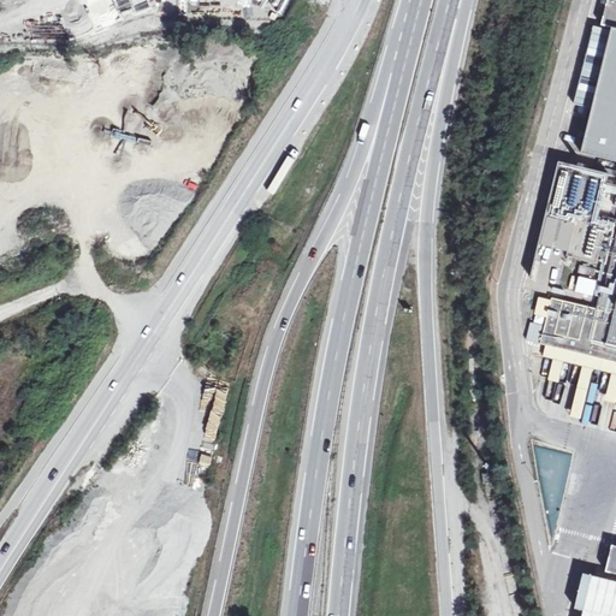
[(200,0),(200,17),(262,17),(262,0),(200,0)]
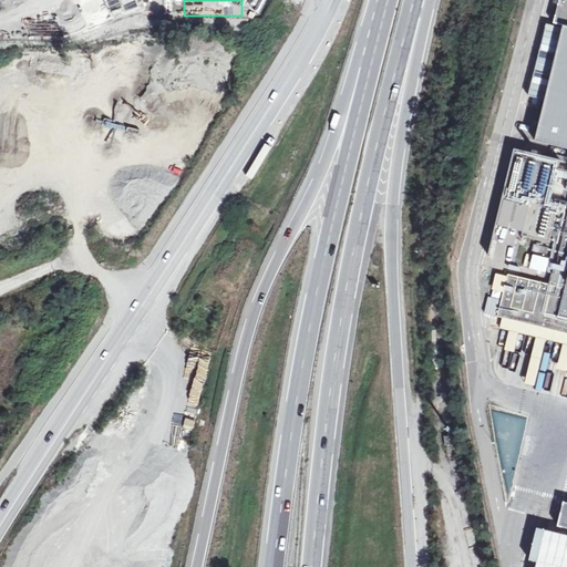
[(256,0),(254,7),(266,11),(269,0),(256,0)]
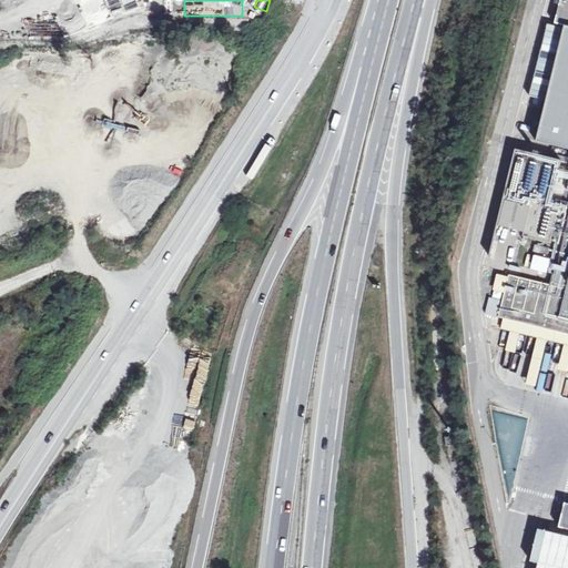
[(567,567),(567,0),(560,0),(555,24),(567,27),(567,225),(559,261),(567,262),(567,283),(566,291),(508,276),(500,317),(495,316),(492,327),(567,345),(567,504),(565,504),(558,528),(567,529),(567,537),(538,530),(530,561),(538,565),(537,567),(567,567)]
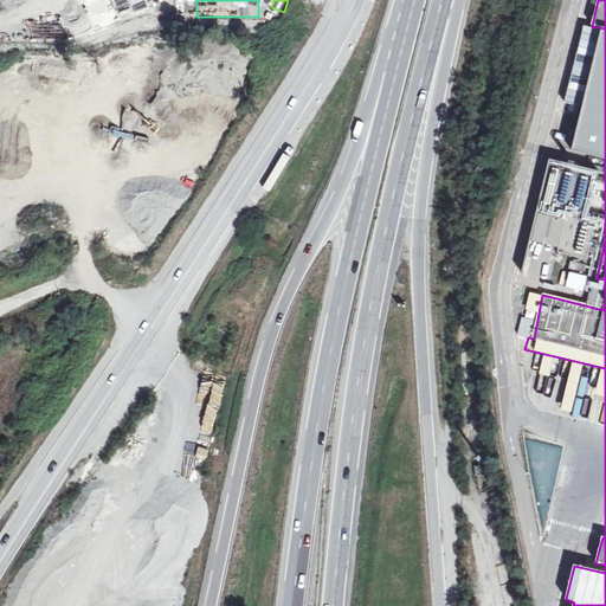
[(36,104),(47,102),(46,94),(33,96),(36,104)]
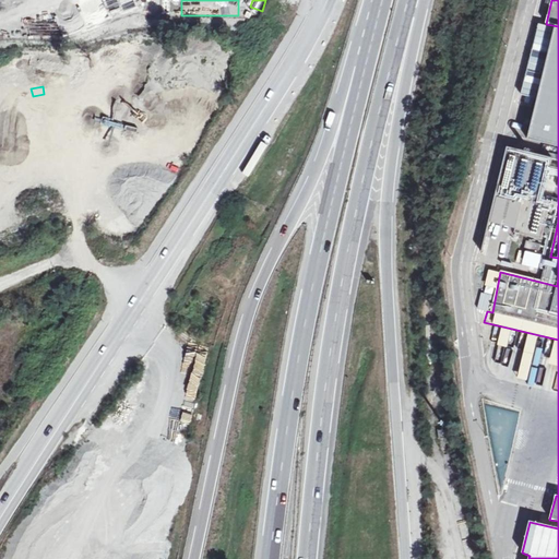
[(37,141),(50,142),(52,129),(38,127),(37,141)]
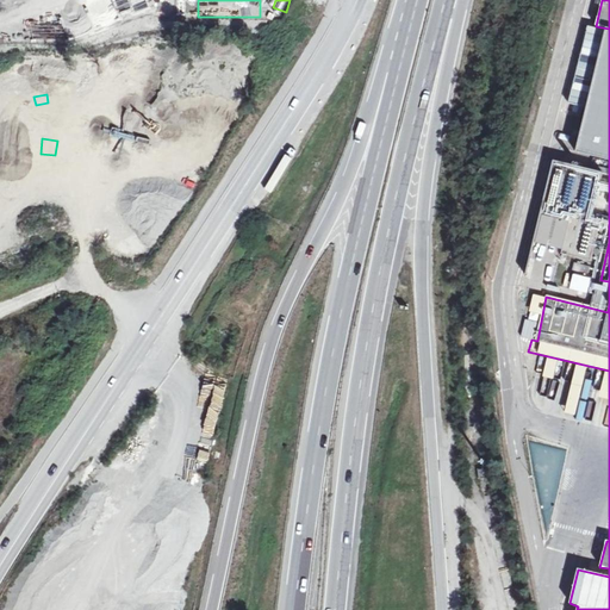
[(36,185),(51,187),(55,173),(38,170),(36,185)]
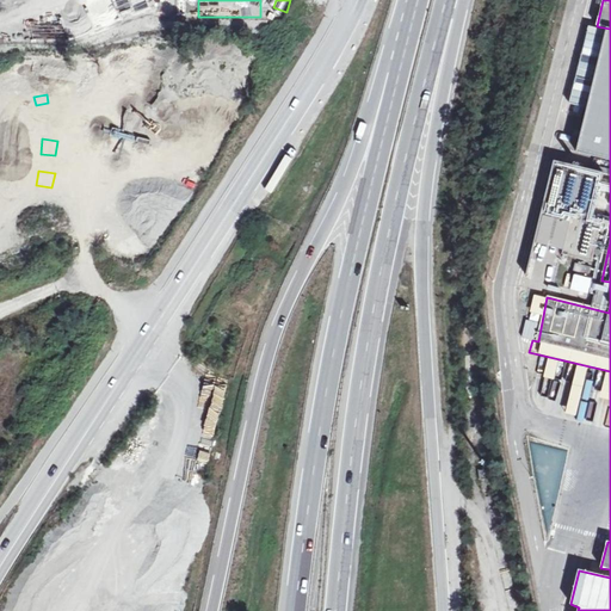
[(602,230),(571,223),(563,258),(593,265),(602,230)]
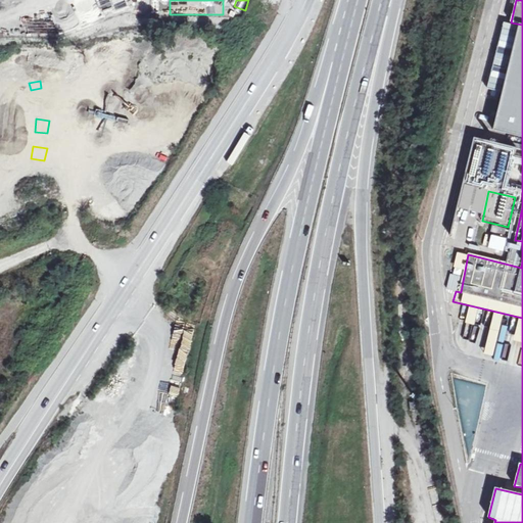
[(468,222),(463,245),(472,247),(477,224),(468,222)]
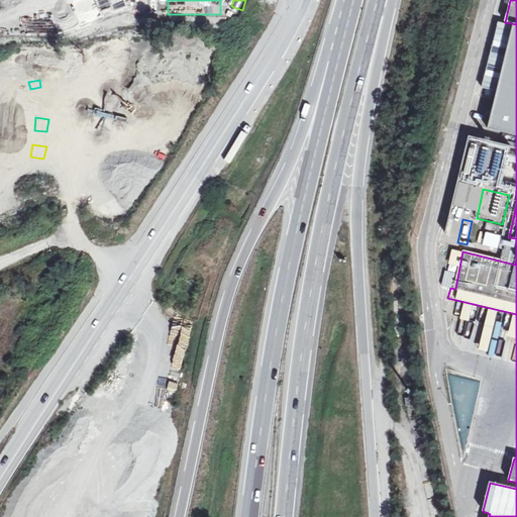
[(500,228),(487,225),(485,232),(498,235),(500,228)]
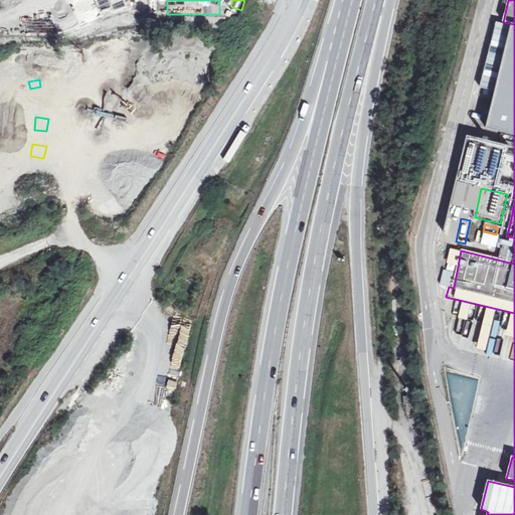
[(188,342),(191,321),(181,319),(178,340),(188,342)]
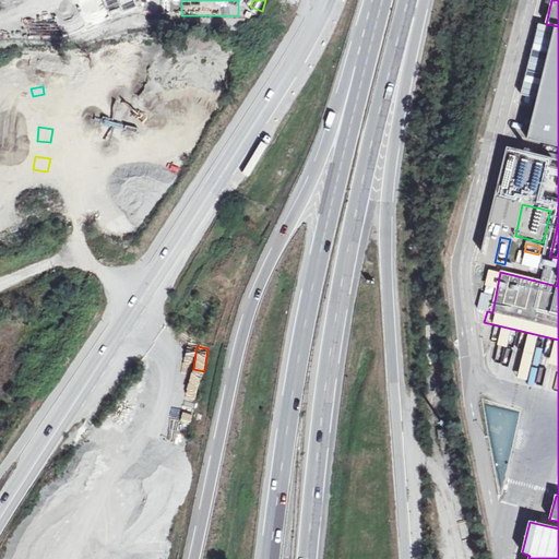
[(194,405),(201,387),(191,383),(185,402),(194,405)]
